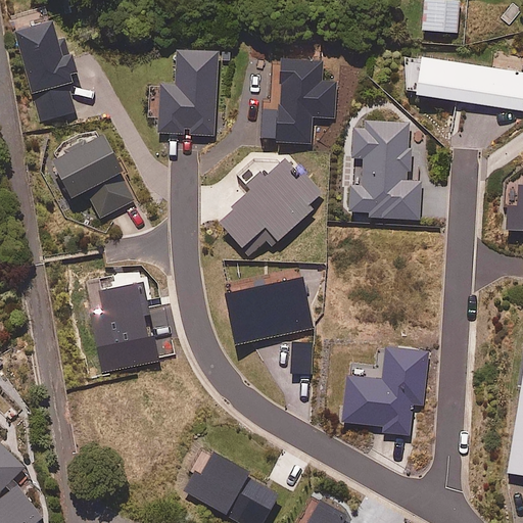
[(458,0),(455,0),(425,1),(426,33),(459,32),(458,0)]
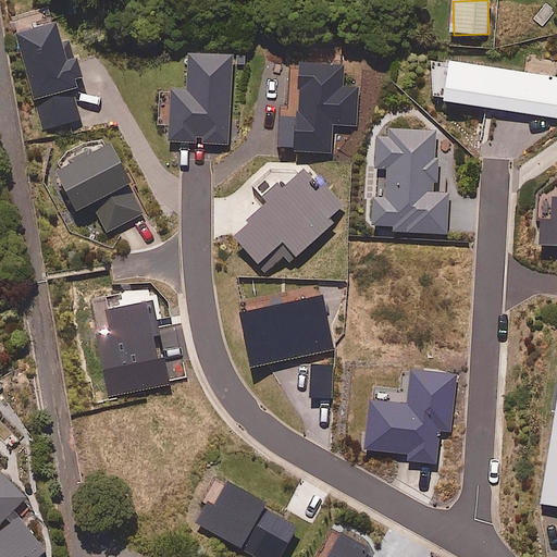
[(543,29),(556,10),(556,9),(547,1),(532,21),(543,29)]
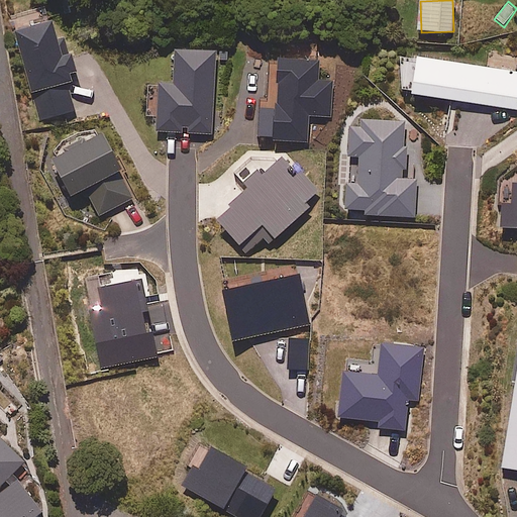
[(63,58),(54,23),(17,33),(42,127),(77,118),(69,89),(73,88),(70,75),(77,73),(73,55),(63,58)]
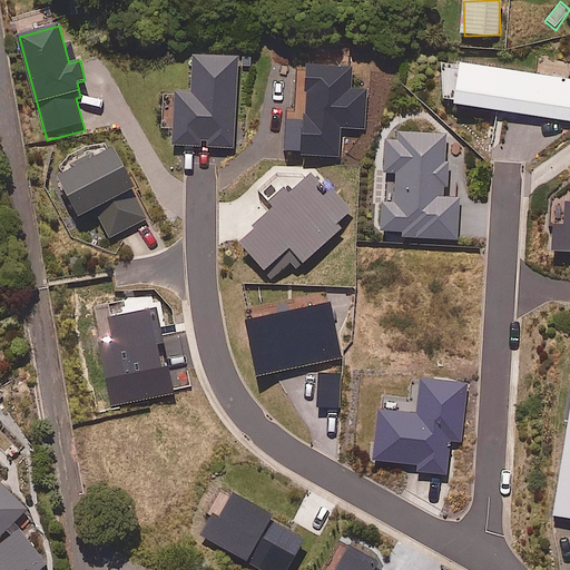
[(238,60),(194,58),(193,97),(175,96),(173,146),(234,149),(238,60)]
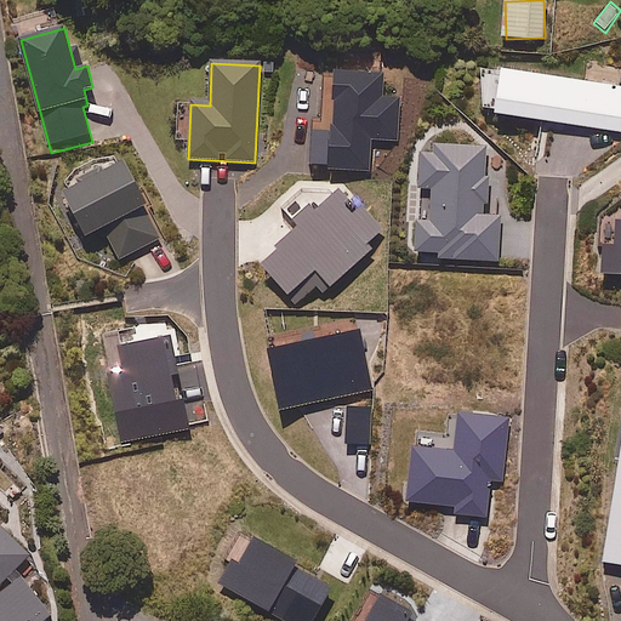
[(620,87),(503,70),(497,114),(620,131),(620,87)]
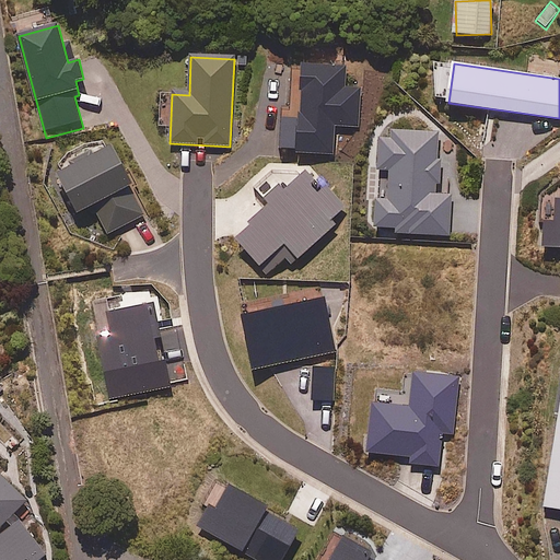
[(346,68),(303,67),(300,152),(334,154),(335,126),(359,127),(360,89),(346,88),(346,68)]
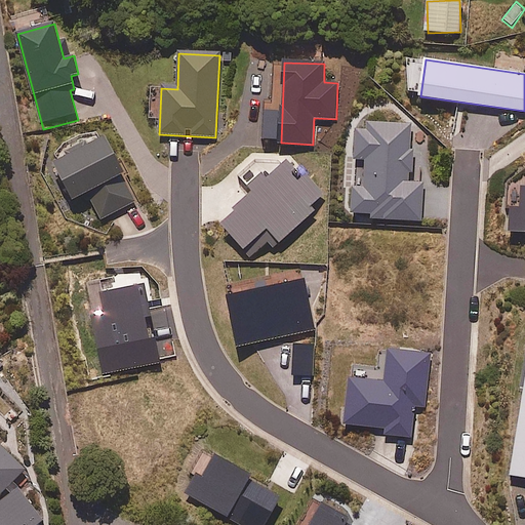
[(356,162),(365,162),(365,187),(353,187),(352,219),(352,224),(368,225),(368,219),(421,220),(422,183),(410,183),(412,124),(366,123),(366,128),(357,127),(356,162)]
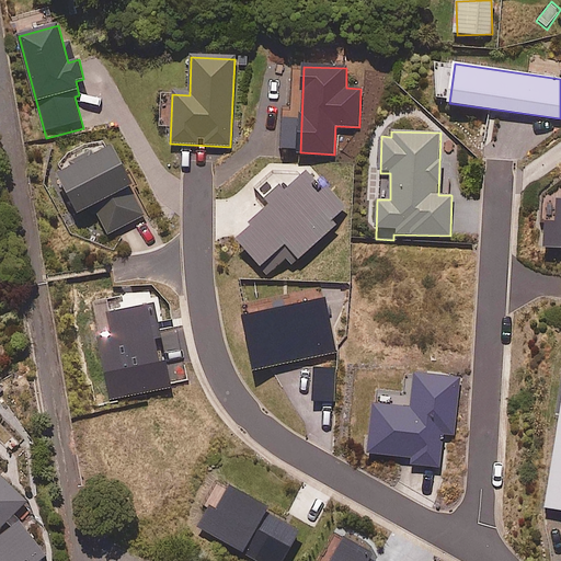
[(147,215),(114,148),(58,175),(77,215),(93,207),(107,235),(147,215)]
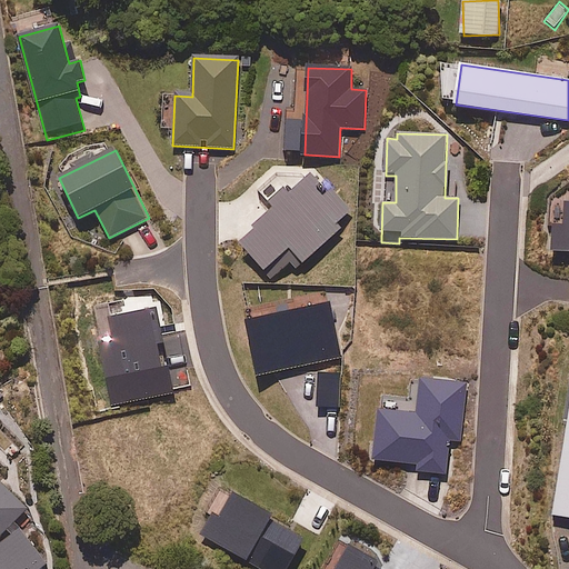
[(357,216),(316,170),(291,192),(287,188),(268,205),(273,210),(238,242),(275,282),(295,265),(299,269),(357,216)]
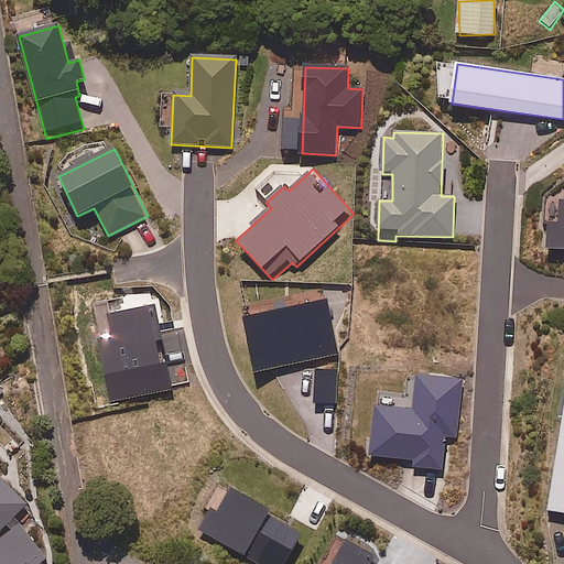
[(563,201),(561,202),(561,224),(549,224),(548,249),(563,249),(563,201)]
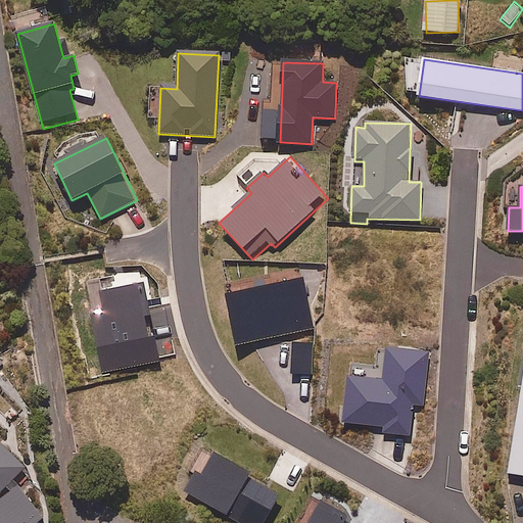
[(314,329),(303,281),(227,296),(237,344),(314,329)]
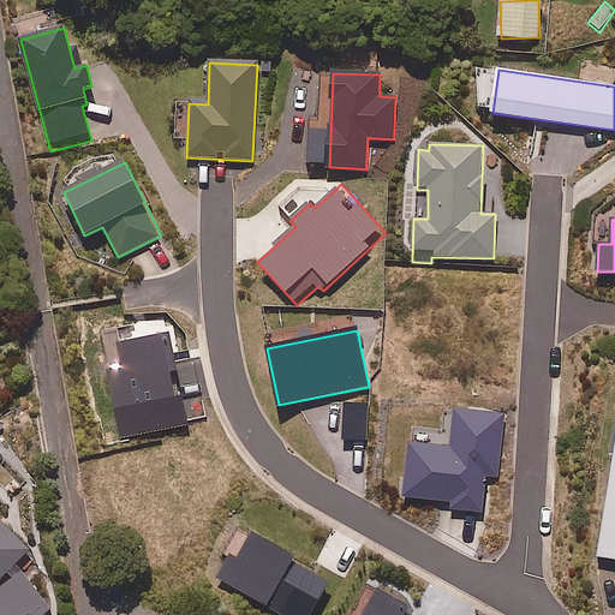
[(368,405),(344,406),(345,441),(369,440),(368,405)]
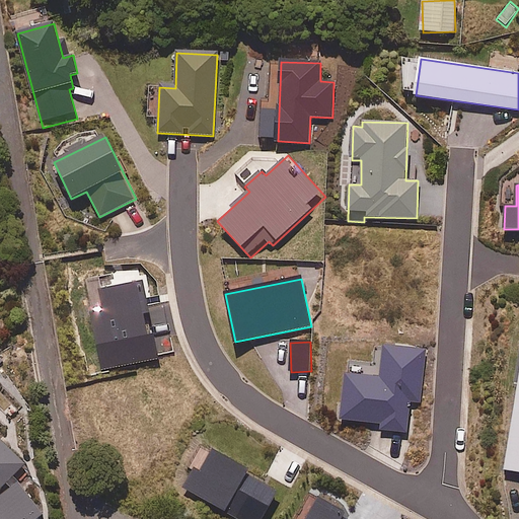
[(426,350),(382,346),(379,377),(346,374),(341,421),(388,426),(388,433),(408,435),(411,401),(421,402),(426,350)]
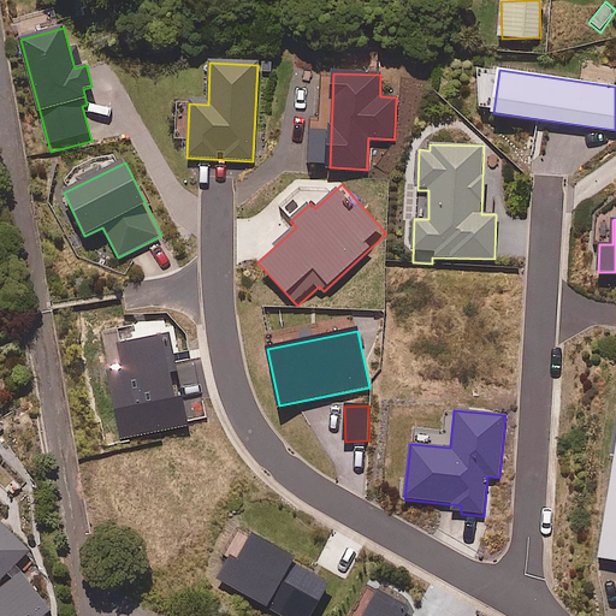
[(615,449),(599,558),(615,561),(615,449)]
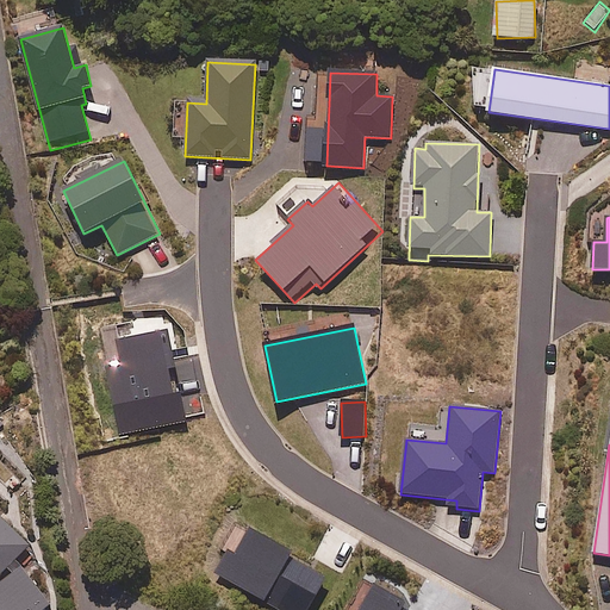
[(44,609),(51,604),(14,560),(31,547),(0,516),(0,608),(1,609),(44,609)]
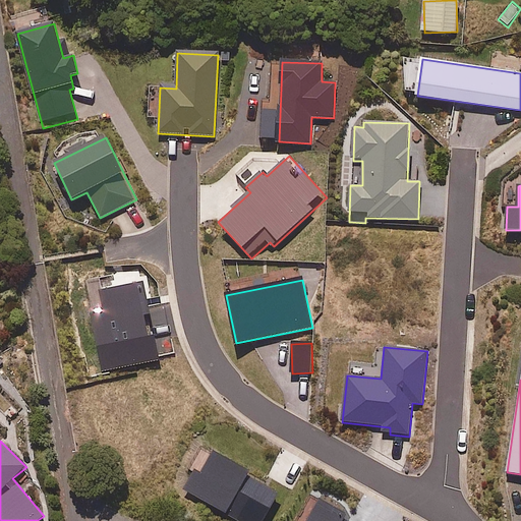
[(357,520),(319,501),(307,520),(357,520)]
